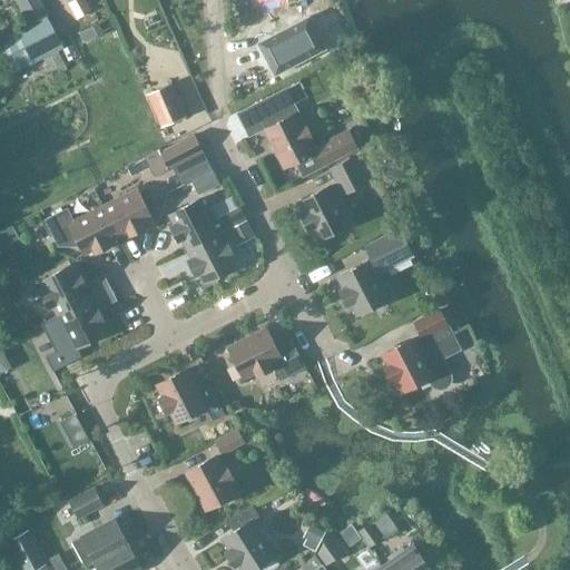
[(16,0),(29,25),(48,15),(39,0),(16,0)]
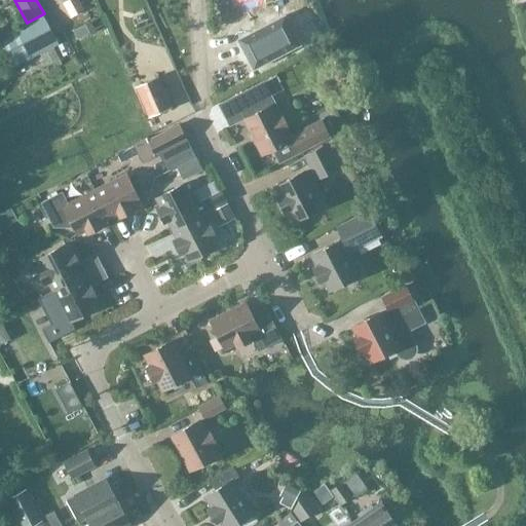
[(84,10),(78,0),(68,0),(62,3),(70,19),(84,10)]
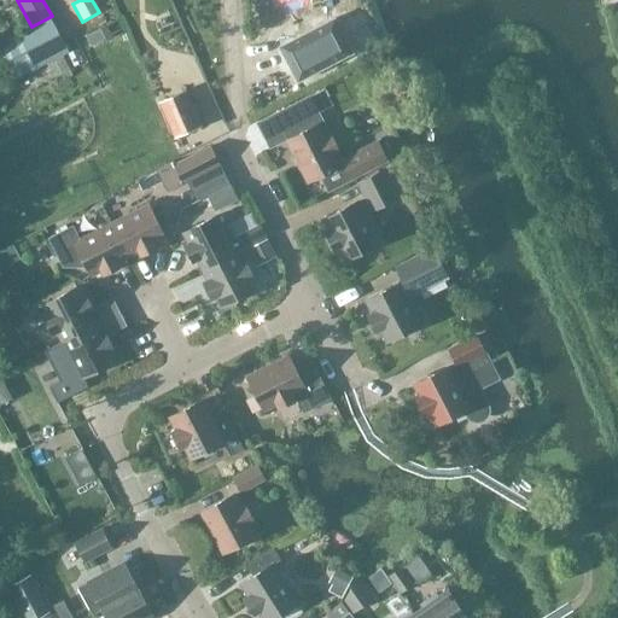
[(68,52),(51,18),(0,44),(0,51),(15,80),(68,52)]
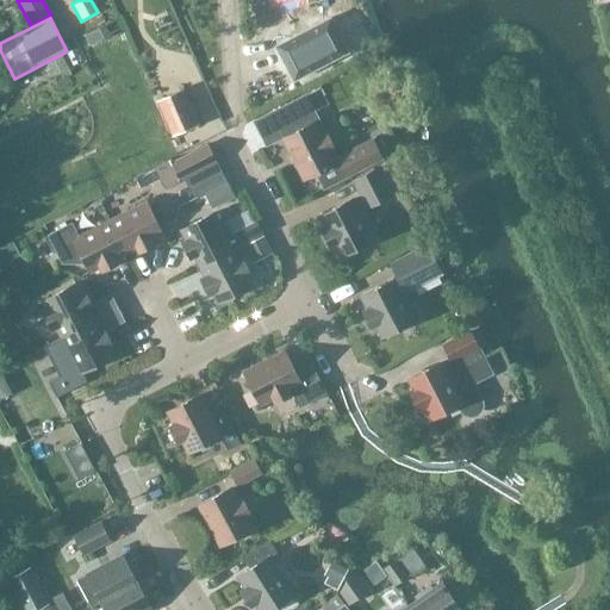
[(330,19),(275,48),(294,81),(349,53),(330,19)]
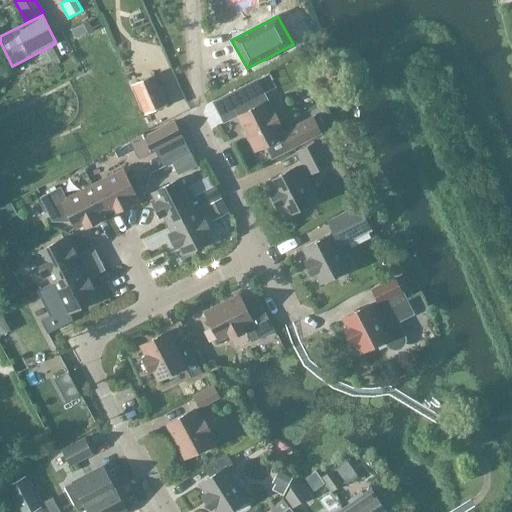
[(145,114),(167,104),(154,75),(132,84),(145,114)]
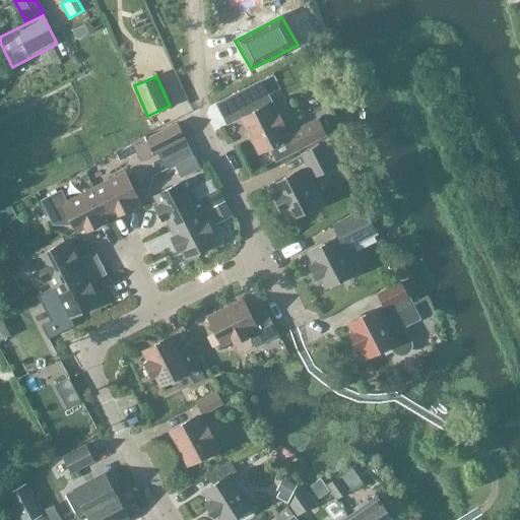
[(265,98),(258,83),(240,92),(248,107),(265,98)]
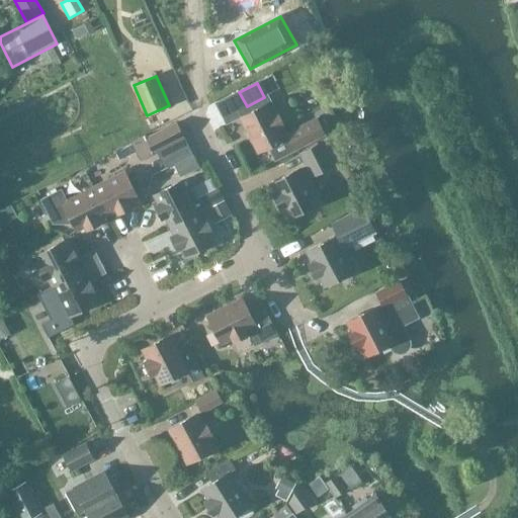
[(267,103),(240,117),(258,153),(269,148),(275,161),(325,135),(317,118),(298,127),(299,131),(285,138),(280,128),(284,126),(278,114),(277,112),(273,114),(267,103)]
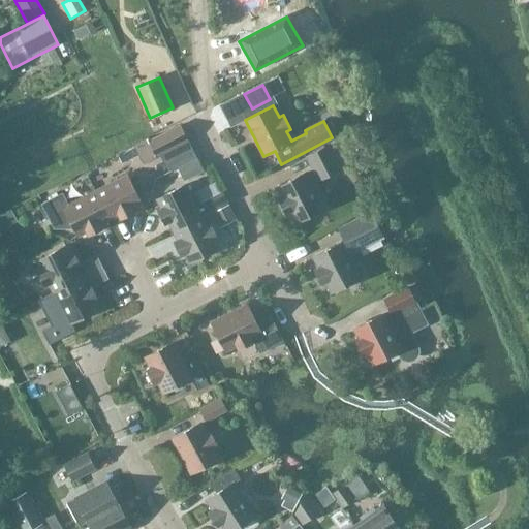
[(160,155),(168,151),(176,163),(193,155),(186,142),(190,139),(183,125),(153,139),(160,155)]
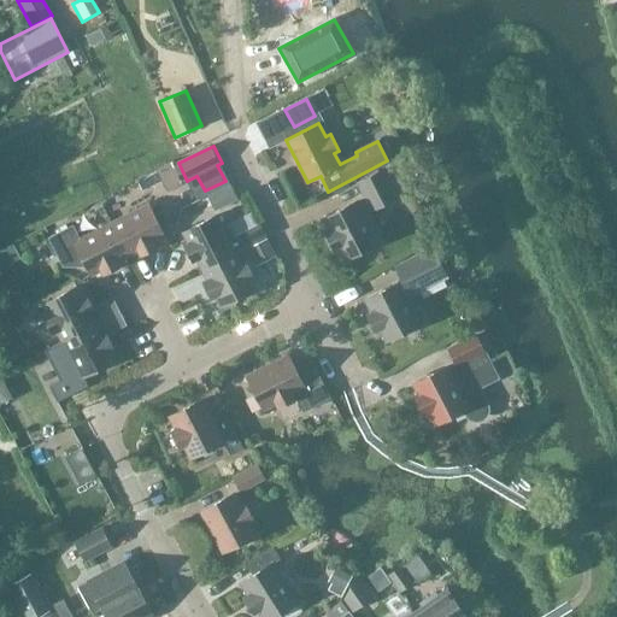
[(377,244),(371,231),(377,229),(369,212),(371,211),(398,198),(383,170),(358,183),(365,198),(357,203),(323,218),(345,260),(377,244)]
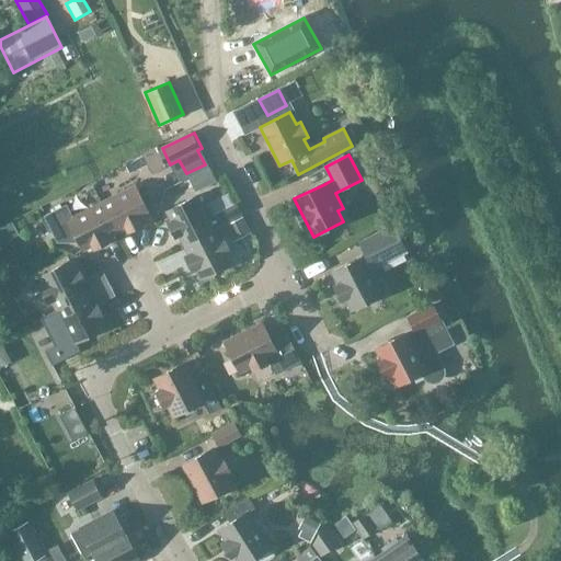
[(216,181),(209,169),(190,179),(195,191),(216,181)]
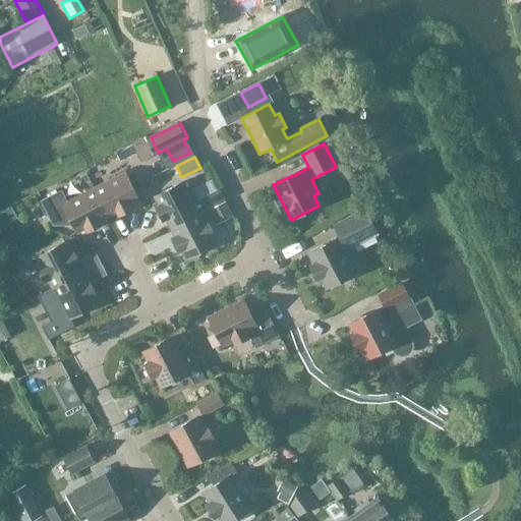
[(125,173),(94,189),(108,217),(117,212),(119,216),(132,209),(130,205),(139,200),(125,173)]
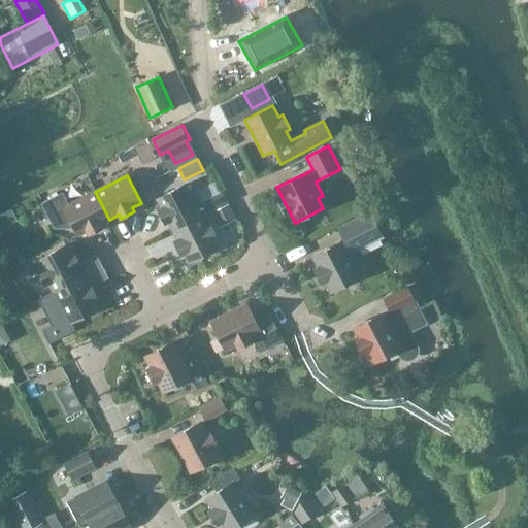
[(190,194),(185,185),(157,199),(162,208),(158,210),(165,224),(169,222),(173,231),(201,217),(228,203),(222,192),(200,203),(194,192),(190,194)]
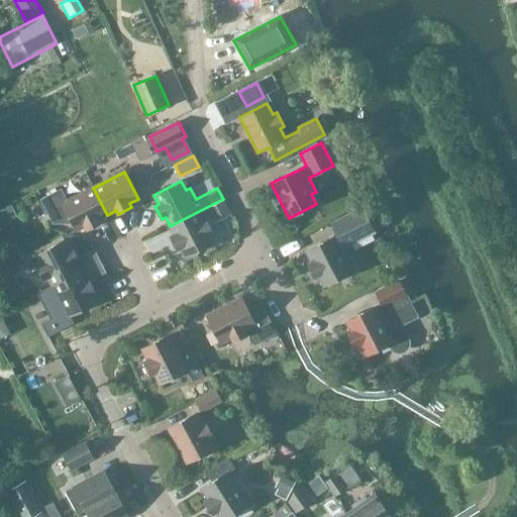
[(107,215),(93,188),(67,201),(61,189),(40,200),(53,223),(68,215),(76,231),(85,226),(87,230),(100,223),(98,219),(107,215)]
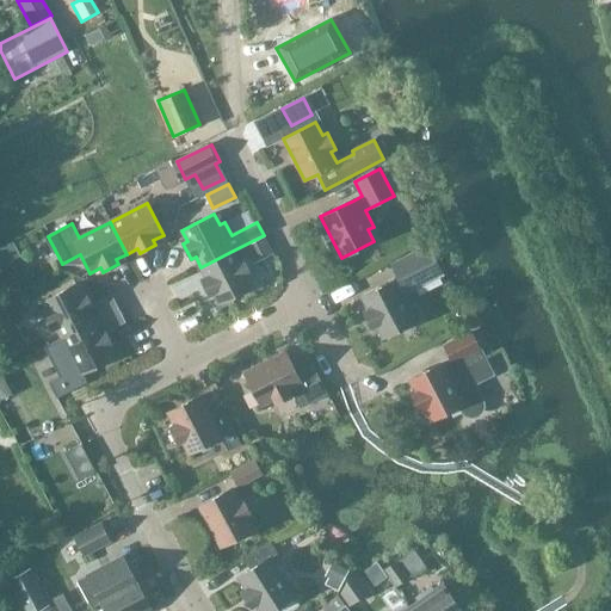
[(264,238),(247,246),(255,264),(273,255),(264,238)]
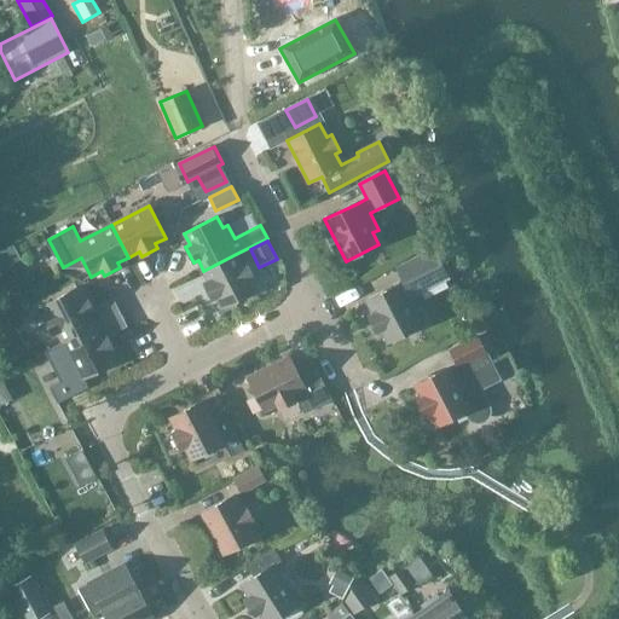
[(404,282),(366,301),(388,343),(421,327),(415,314),(420,312),(412,298),(446,279),(431,250),(397,267),(404,282)]
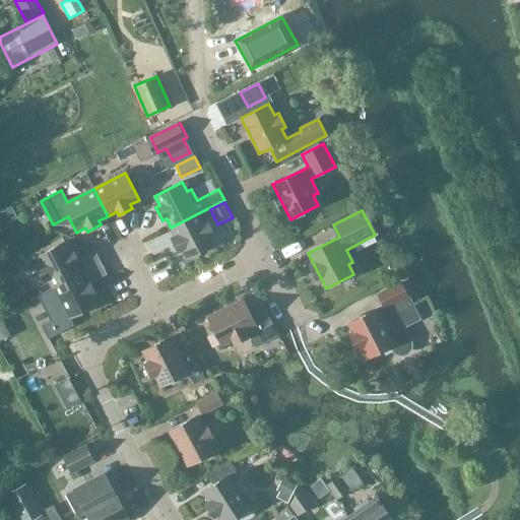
[(198,213),(171,228),(175,236),(171,238),(178,252),(182,250),(187,259),(214,245),(209,236),(213,234),(206,220),(202,222),(198,213)]
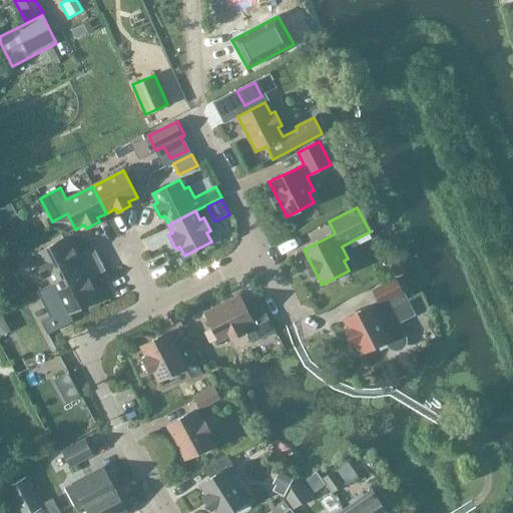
[(63,238),(36,252),(41,262),(37,264),(44,278),(48,276),(52,284),(79,270),(75,262),(78,260),(71,245),(68,247),(63,238)]
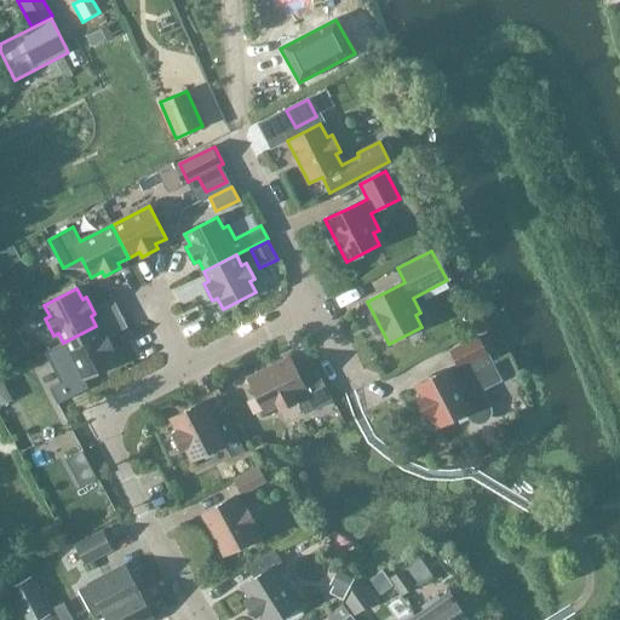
[(63,343),(46,352),(62,383),(50,389),(57,405),(69,397),(89,388),(84,379),(115,363),(109,352),(114,350),(105,334),(101,337),(96,326),(63,343)]
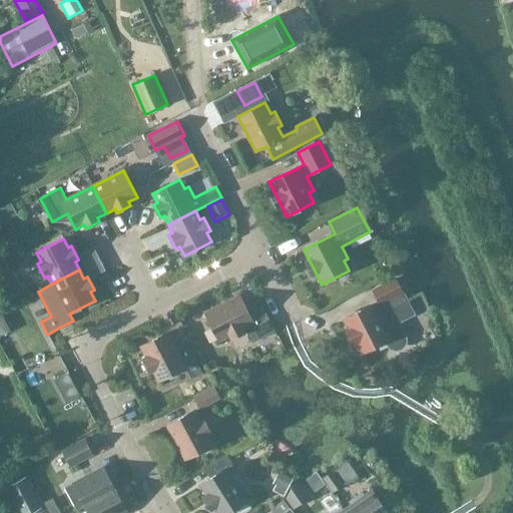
[(371,306),(344,319),(362,354),(387,341),(389,345),(392,348),(396,350),(400,349),(404,346),(405,342),(404,337),(397,323),(414,314),(396,279),(373,291),(379,304),(372,308),(371,306)]
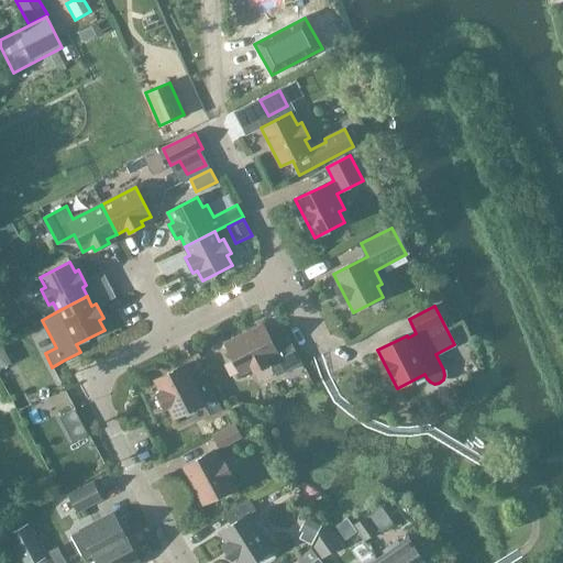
[(229,352),(209,362),(224,392),(245,381),(241,373),(252,367),(254,372),(269,365),(267,361),(268,360),(277,376),(286,371),(287,372),(302,364),(284,329),(269,337),(263,324),(224,344),(229,352)]
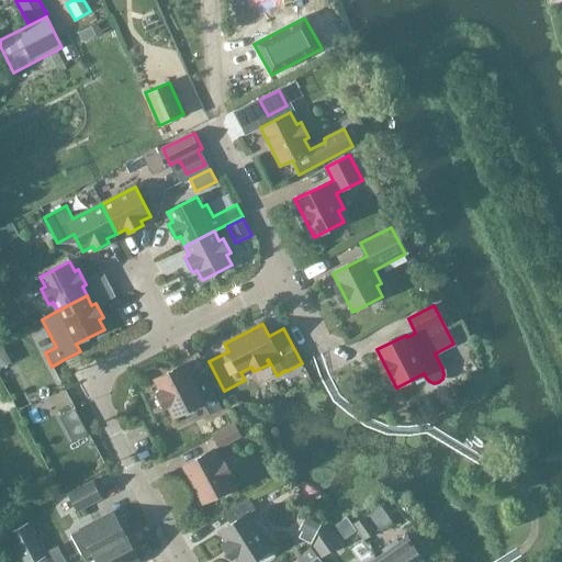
[(222,409),(208,382),(195,388),(184,364),(154,380),(160,391),(156,393),(164,408),(168,406),(173,418),(203,403),(210,415),(222,409)]
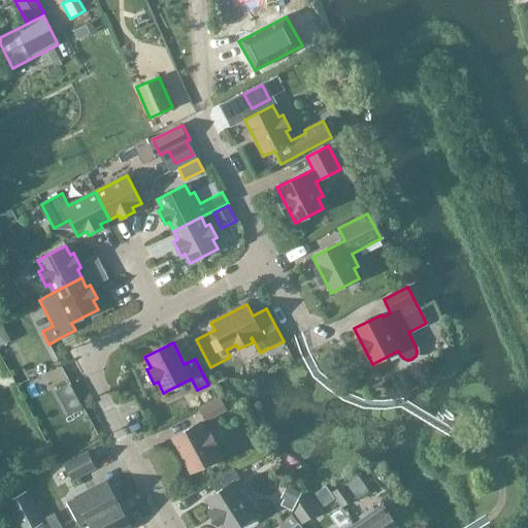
[(199,408),(206,421),(226,409),(220,398),(199,408)]
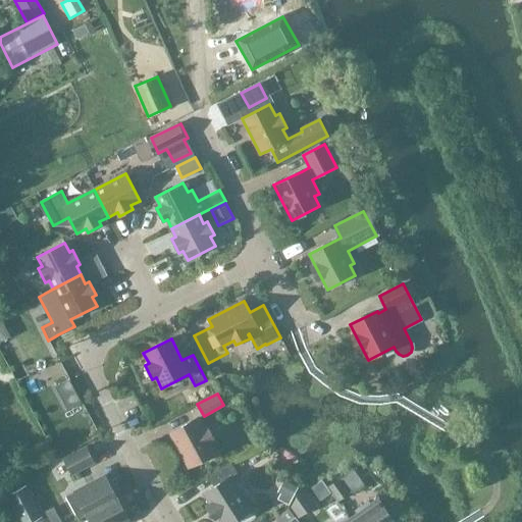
[(207,426),(203,428),(197,418),(170,432),(189,468),(216,453),(210,442),(214,440),(207,426)]
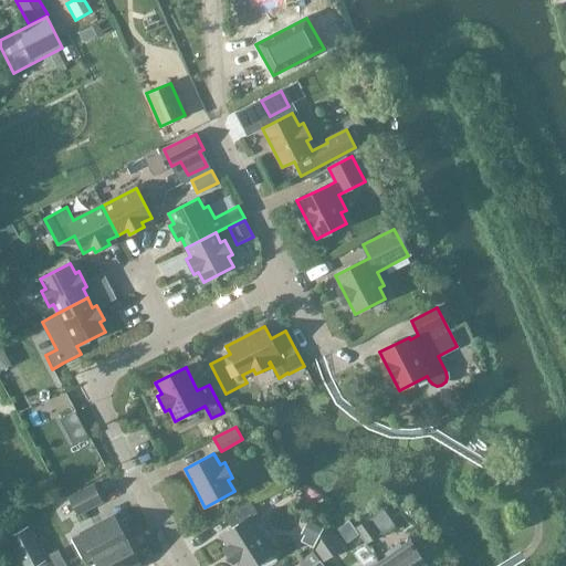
[(70,499),(77,514),(101,501),(93,485),(70,499)]
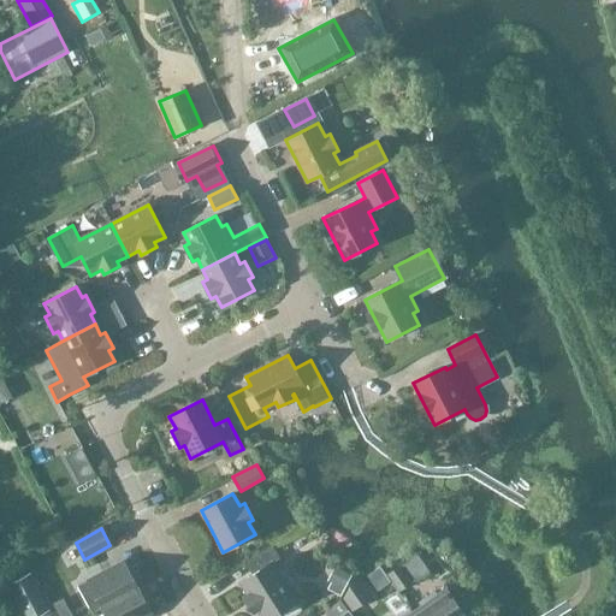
[(274,615),(296,603),(289,590),(294,587),(283,572),(279,575),(272,563),(279,557),(271,545),(244,562),(253,574),(241,582),(261,615),(274,615)]
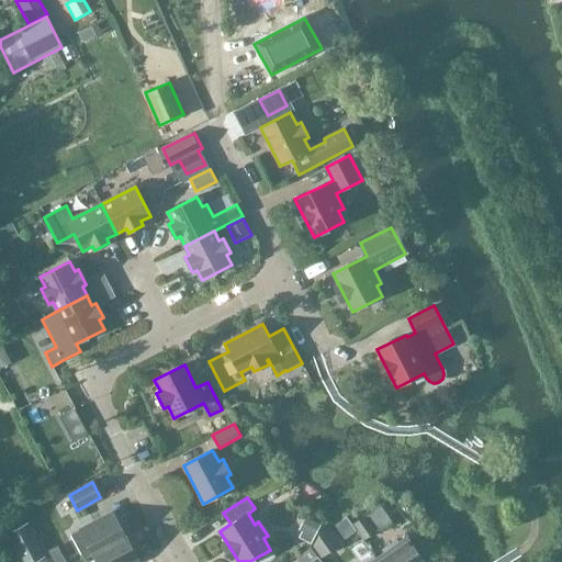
[(113,513),(71,535),(83,559),(93,554),(126,537),(113,513)]
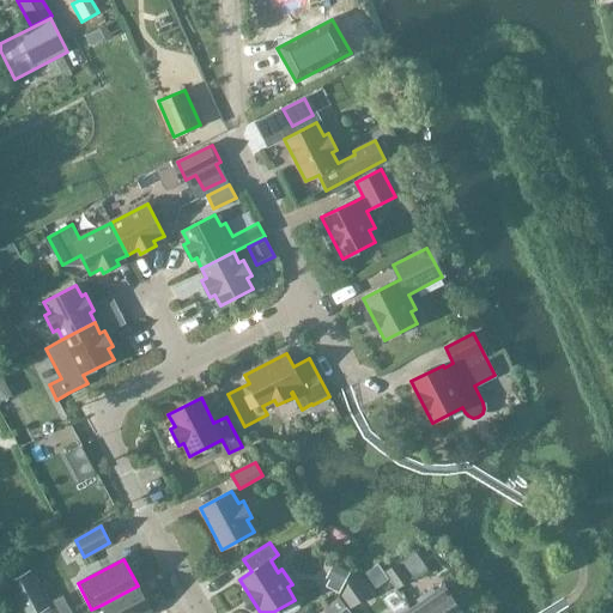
[(411,580),(398,563),(384,572),(396,590),(411,580)]
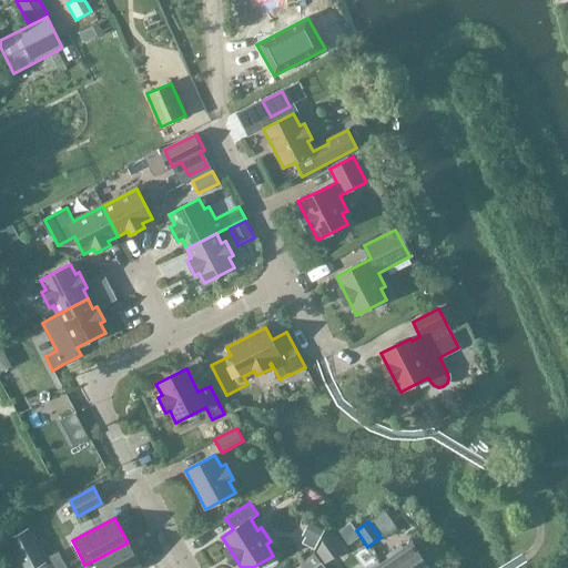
[(32,567),(33,567),(44,563),(27,530),(8,539),(18,559),(26,555),(32,567)]
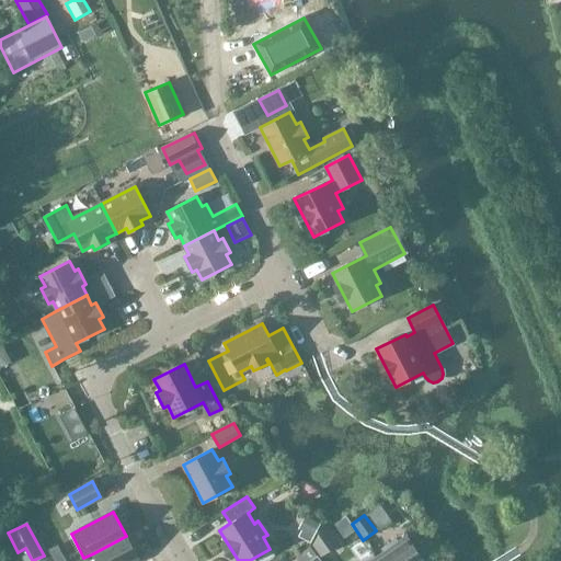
[(339,545),(324,524),(312,546),(321,558),(339,545)]
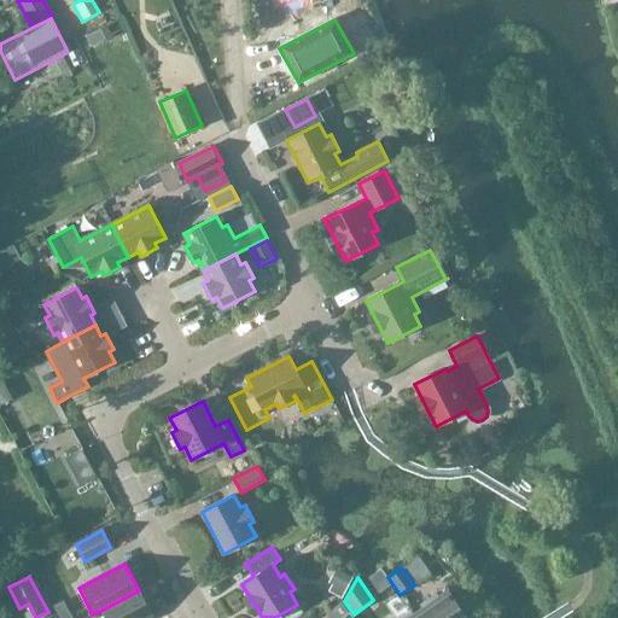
[(144,588),(139,590),(103,610),(106,617),(151,617),(153,617),(147,606),(152,604),(144,588)]
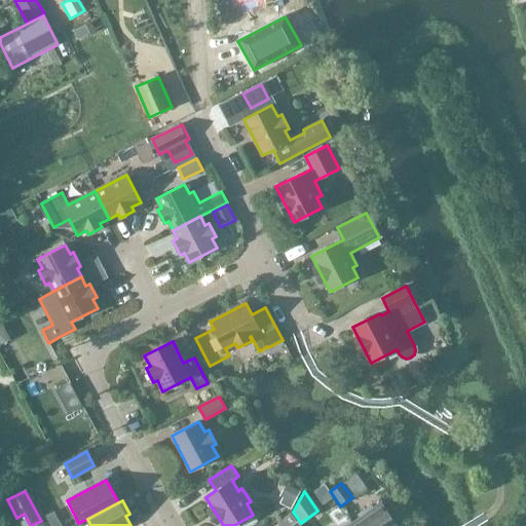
[(397,525),(381,503),(374,509),(371,505),(358,515),(360,519),(352,524),(353,525),(397,525)]
